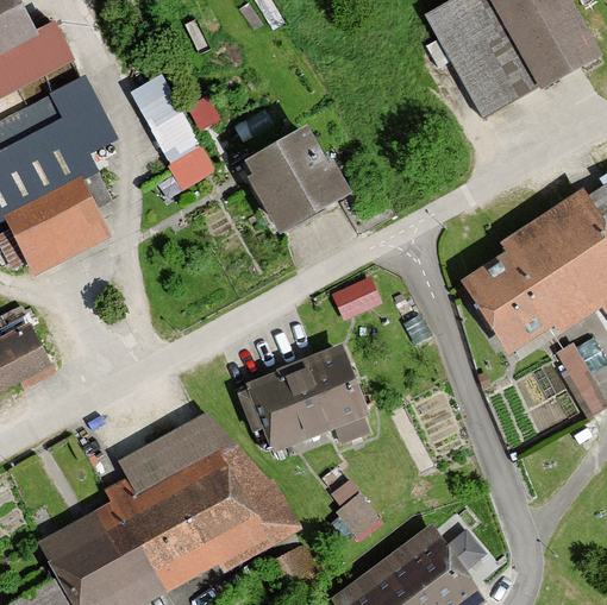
[(0,0),(0,93),(70,58),(49,17),(25,30),(10,0),(0,0)]
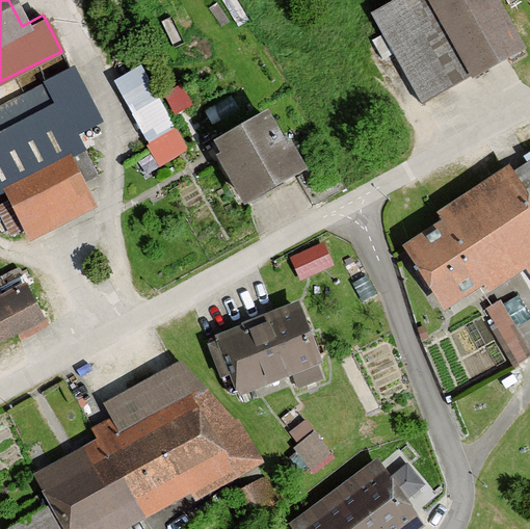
[(392,0),(370,14),(421,102),(518,47),(489,0),(392,0)]
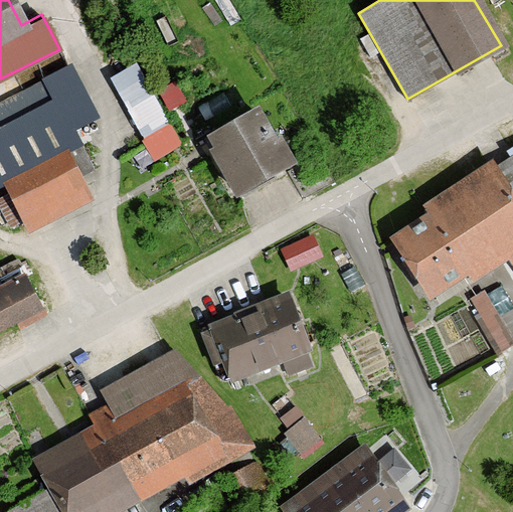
[(143,54),(115,69),(159,152),(188,136),(143,54)]
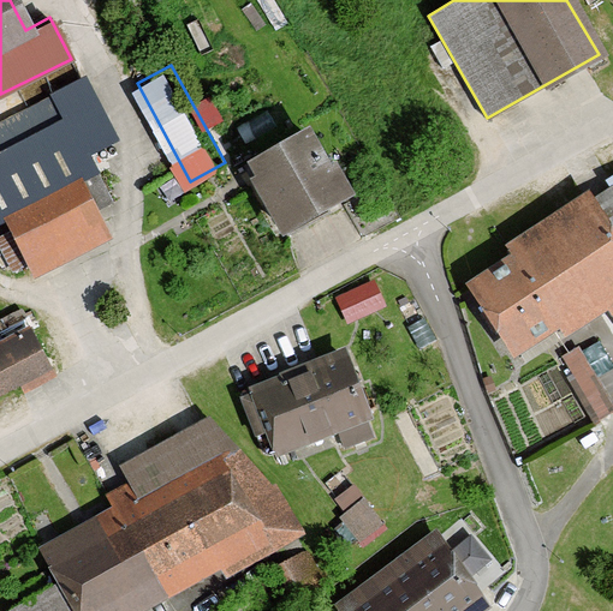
[(89,79),(0,121),(0,234),(5,232),(25,274),(106,235),(94,211),(113,203),(89,153),(118,139),(89,79)]
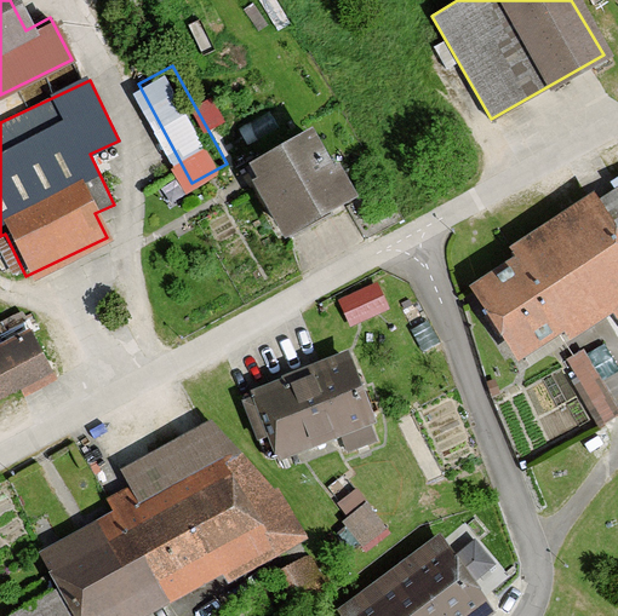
[(302,125),(235,162),(276,234),(343,196),(302,125)]
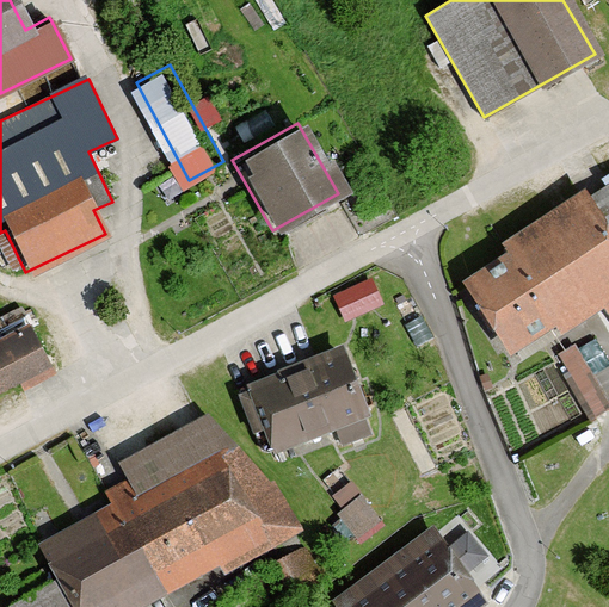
[(503,251),(457,280),(505,353),(551,323),(557,333),(598,307),(608,323),(608,172),(499,245),(503,251)]
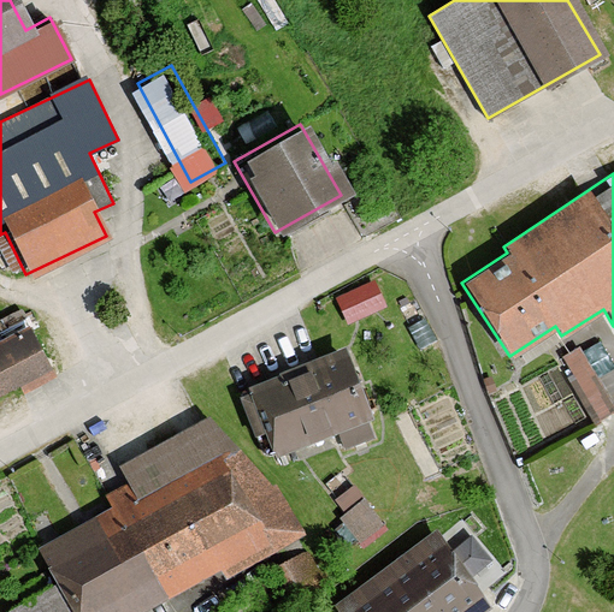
[(378,280),(340,296),(350,322),(389,307),(378,280)]
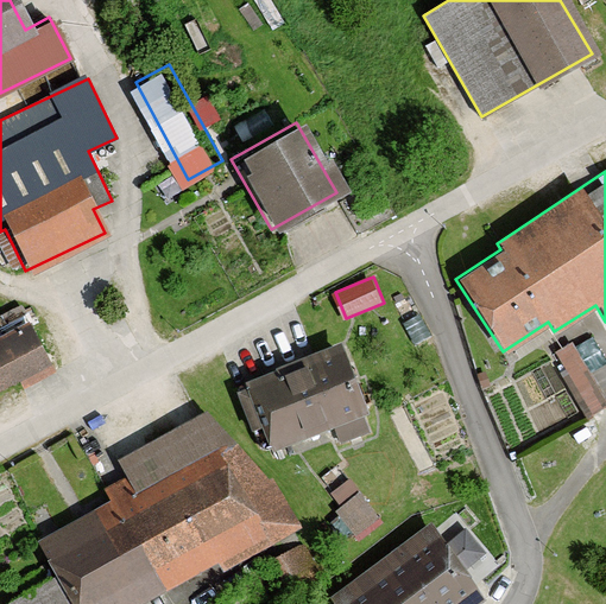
[(0,390),(52,364),(29,318),(0,332),(0,390)]
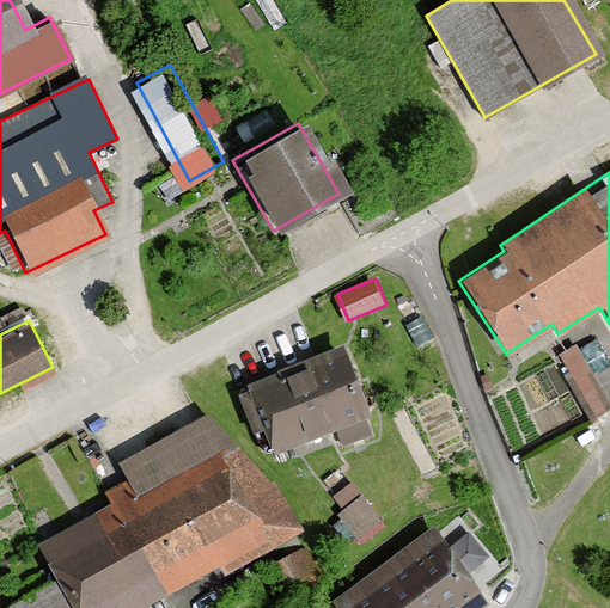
[(609,395),(589,337),(567,344),(590,410),(609,404),(609,395)]
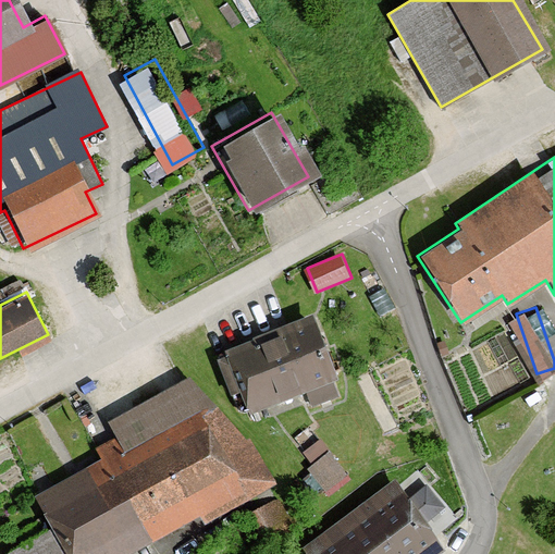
[(311,318),(223,354),(246,411),(304,389),(310,404),(341,392),(311,318)]
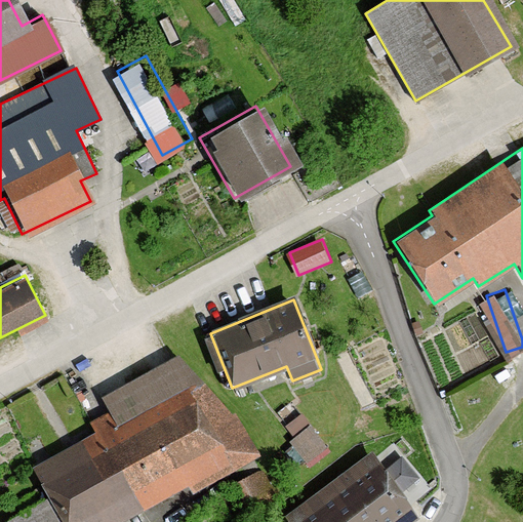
[(89,420),(95,430),(144,507),(185,484),(190,492),(256,450),(232,410),(175,357),(99,396),(109,412),(89,420)]
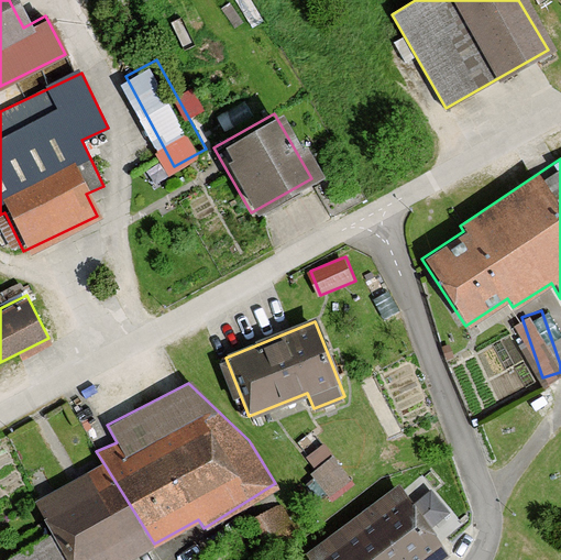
[(334,491),(358,474),(337,447),(315,463),(334,491)]
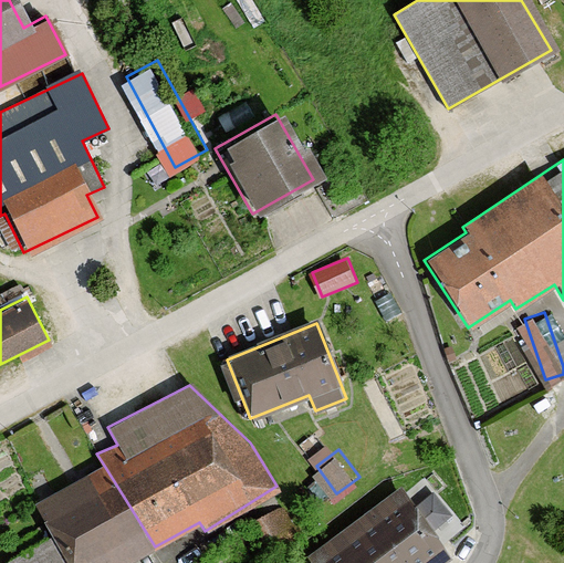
[(124,562),(155,546),(103,464),(31,508),(49,534),(1,562),(124,562)]
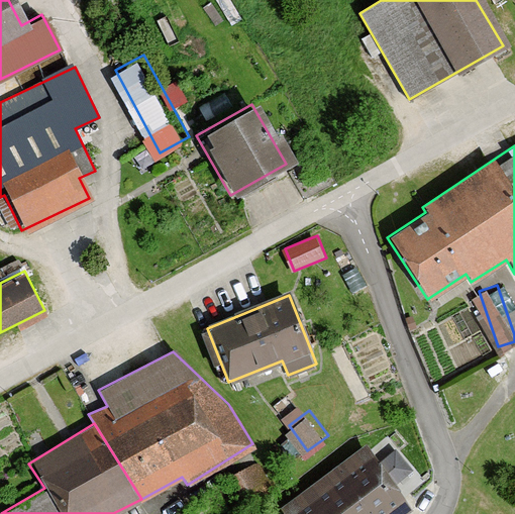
[(366,444),(280,508),(284,513),(395,513),(410,504),(366,444)]
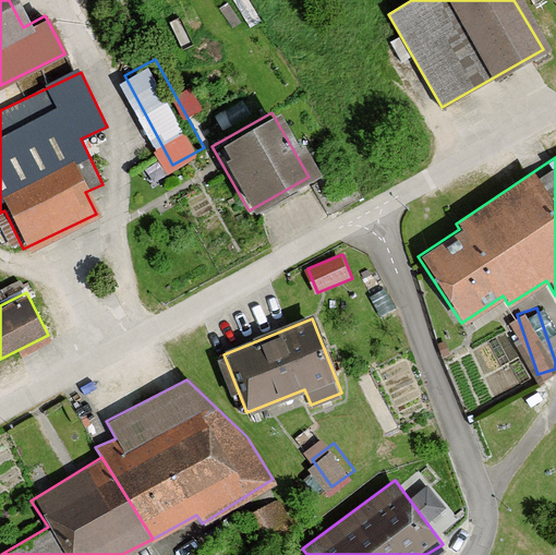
[(280,497),(246,516),(261,543),(295,523),(280,497)]
